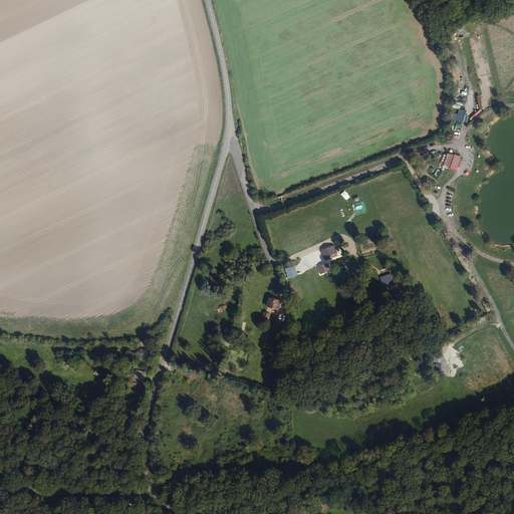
[(459,108),(456,120),(464,122),(467,111),(459,108)]
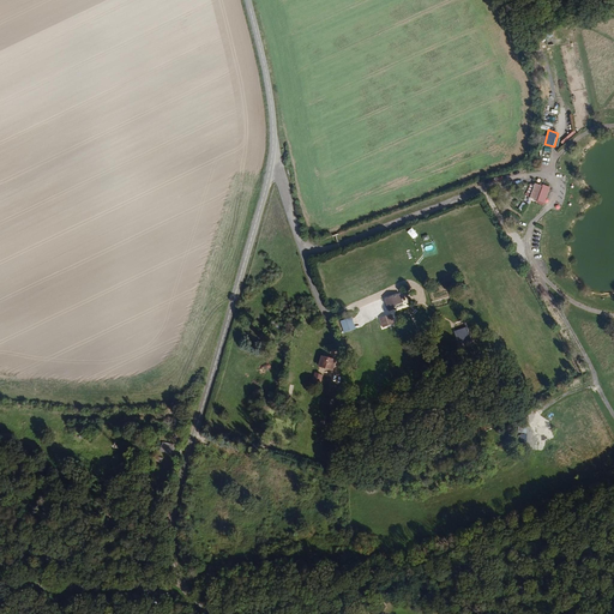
[(515,210),(511,196),(504,197),(507,211),(515,210)]
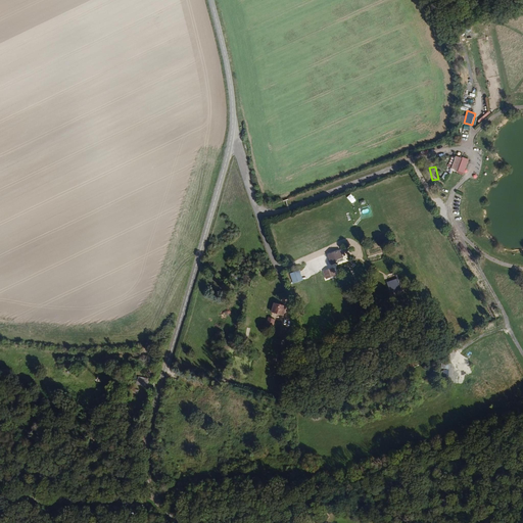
[(352,203),(355,200),(350,194),(347,198),(352,203)]
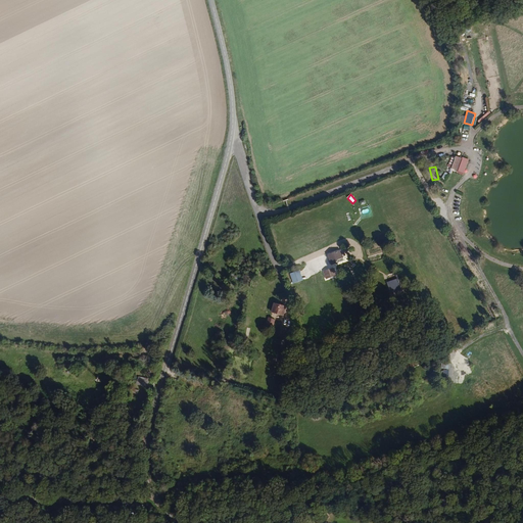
[(333,263),(345,258),(341,248),(329,252),(333,263)]
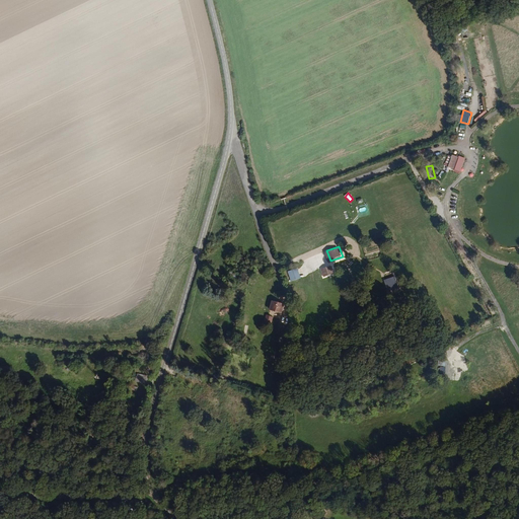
[(325,273),(336,270),(334,264),(322,268),(325,273)]
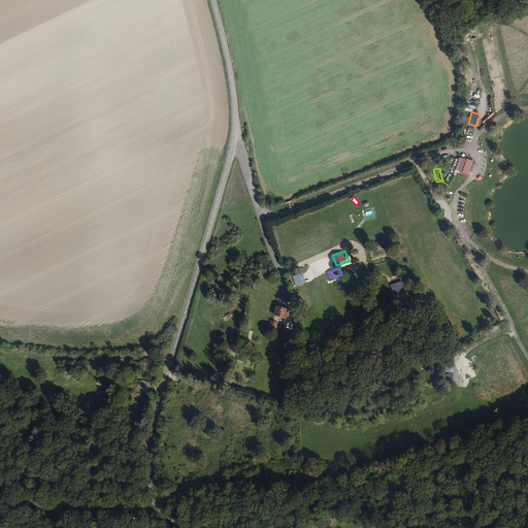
[(292,276),(295,287),(306,283),(302,273),(292,276)]
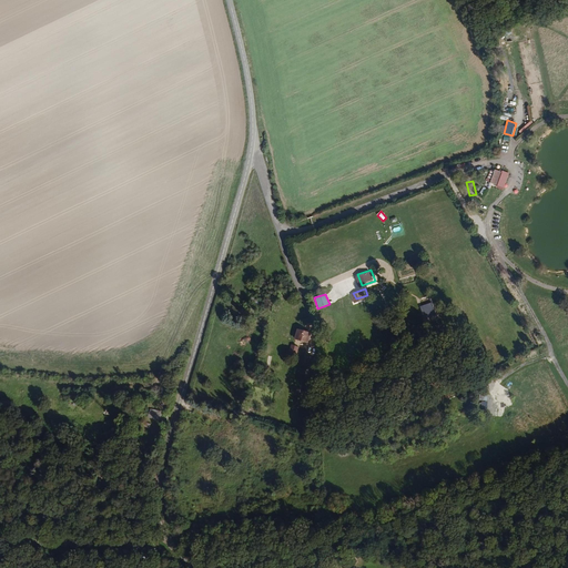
[(433,303),(421,305),(424,322),(436,318),(433,303)]
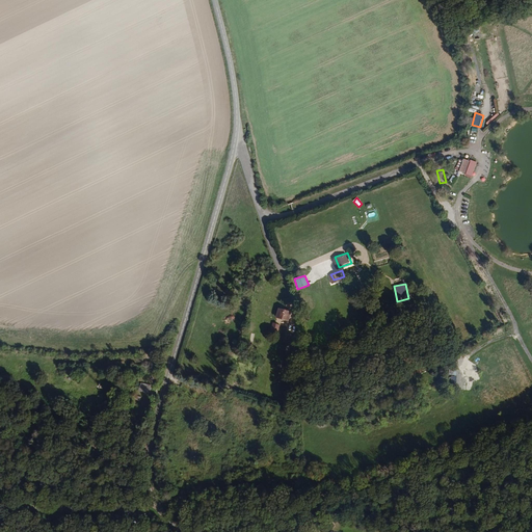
[(293,311),(278,307),(277,315),(290,319),(293,311)]
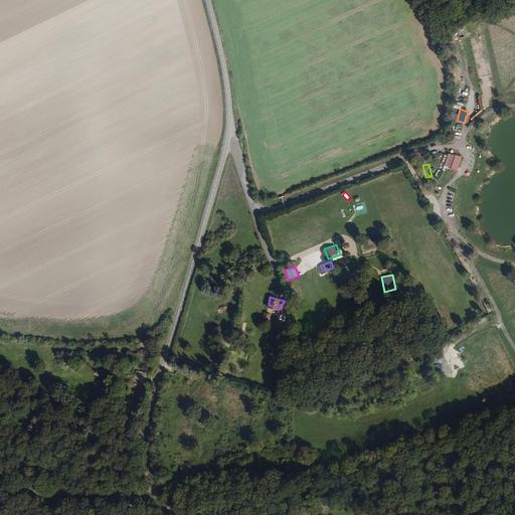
[(271,312),(265,310),(262,318),(268,321),(271,312)]
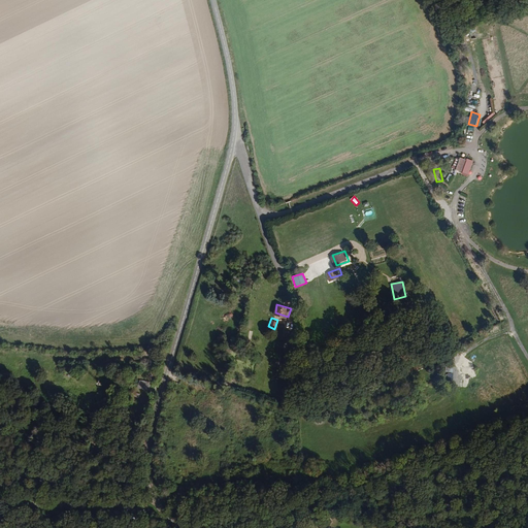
[(141,382),(138,382),(138,387),(153,389),(154,383),(150,383),(150,380),(141,378),(141,382)]
